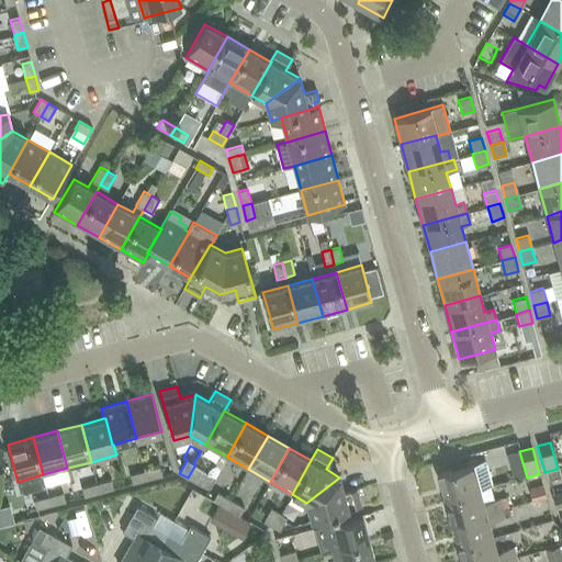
[(444,499),(478,490),(492,486),(486,461),(437,474),(444,499)]
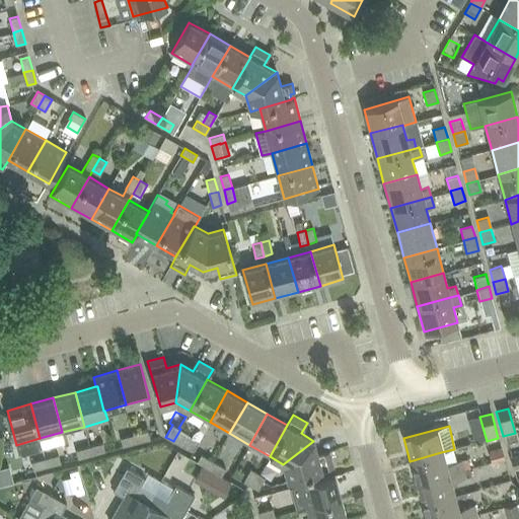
[(173,441),(180,445),(188,433),(180,429),(173,441)]
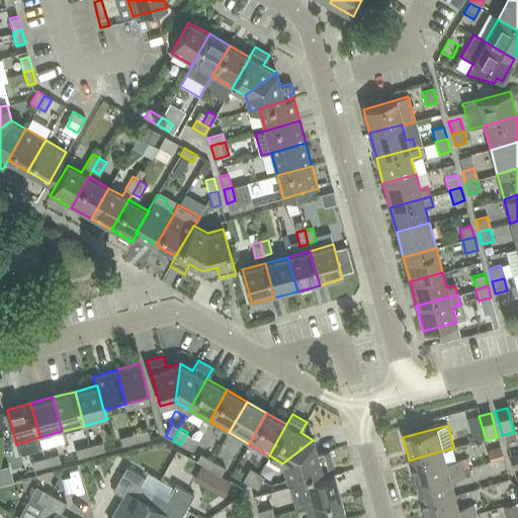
[(136,442),(150,438),(148,430),(134,434),(136,442)]
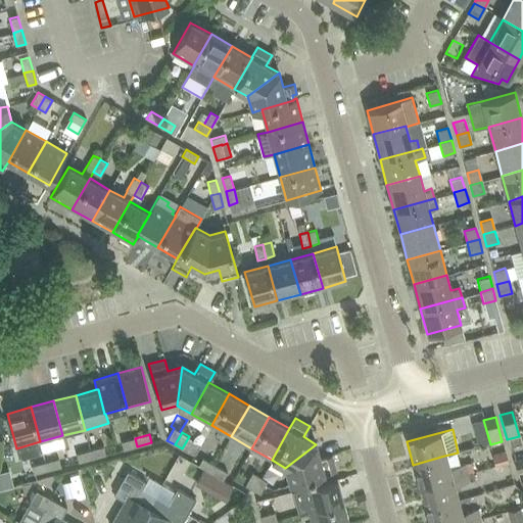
[(124,449),(137,446),(135,438),(122,441),(124,449)]
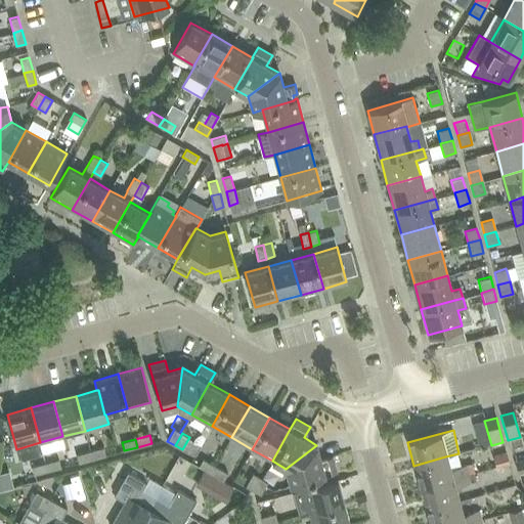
[(291,484),(337,472),(332,456),(320,460),(316,445),(286,469),(291,484)]
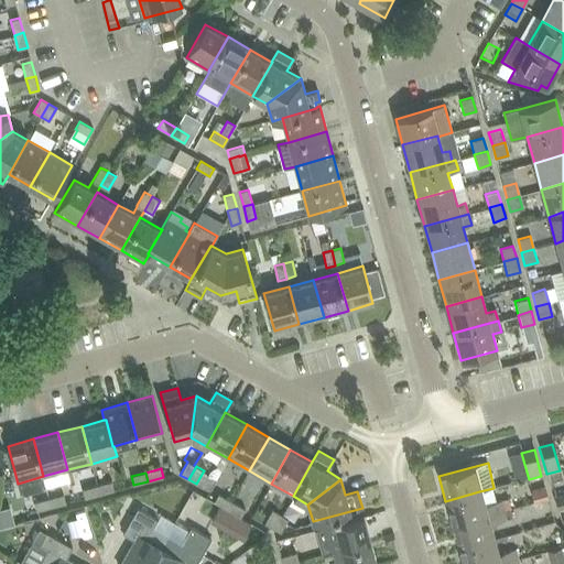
[(99,495),(115,490),(111,481),(97,485),(99,495)]
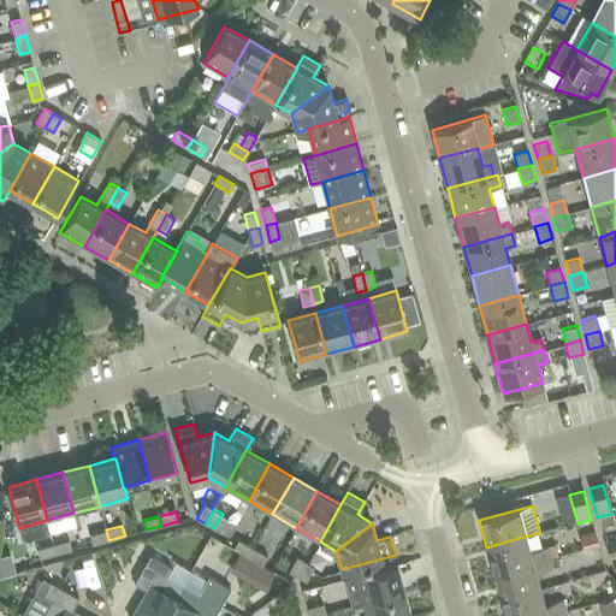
[(93,544),(108,540),(106,529),(90,534),(93,544)]
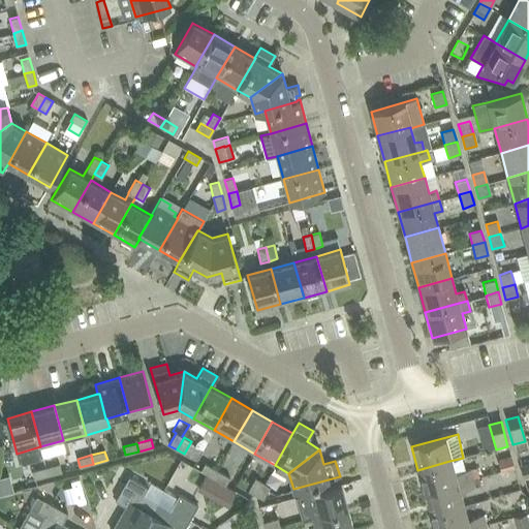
[(424,493),(472,479),(470,470),(454,475),(449,461),(417,470),(424,493)]
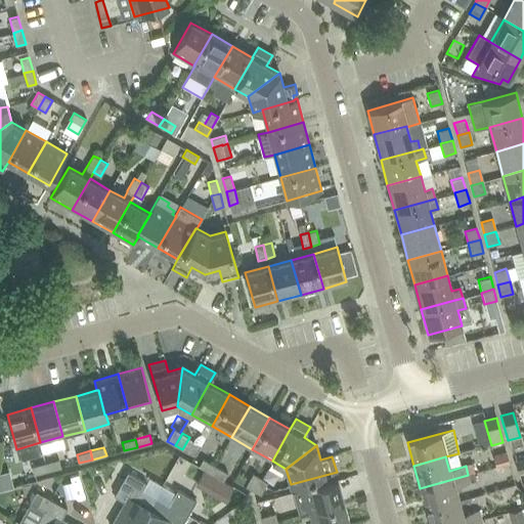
[(211,474),(215,466),(203,459),(199,467),(211,474)]
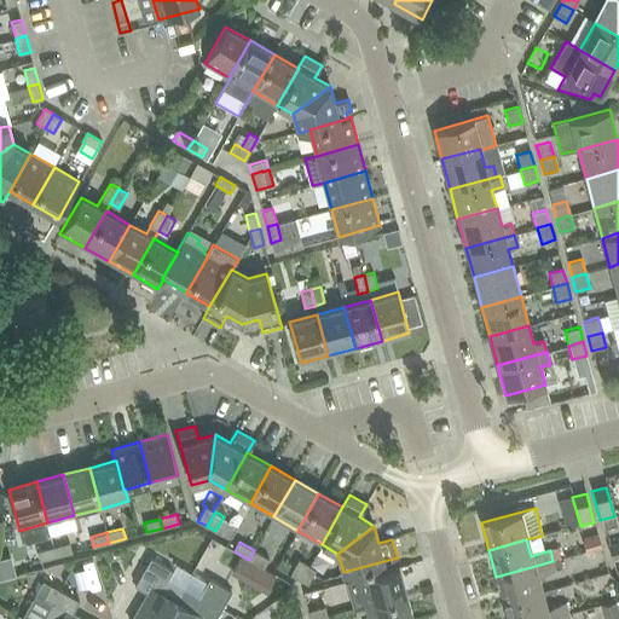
[(56,556),(71,553),(69,543),(53,547),(56,556)]
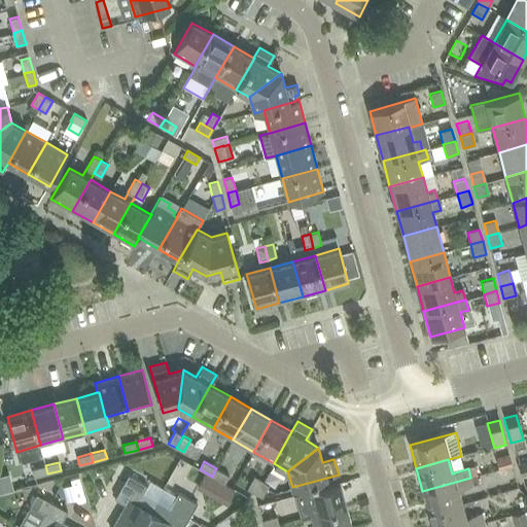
[(34,478),(47,473),(45,465),(32,469),(34,478)]
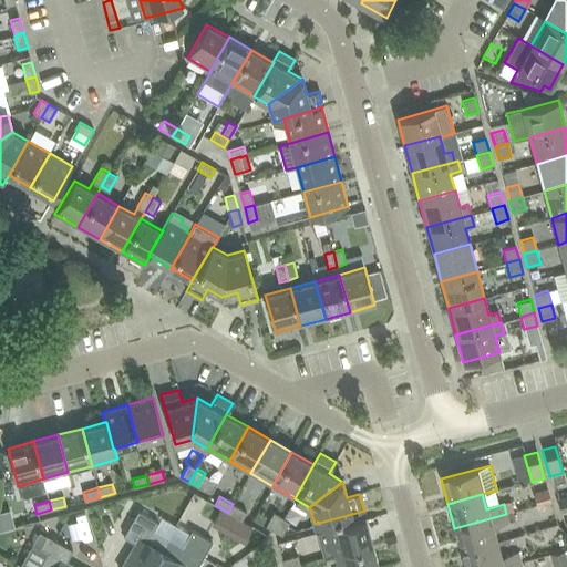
[(241,519),(246,512),(233,504),(228,513),(241,519)]
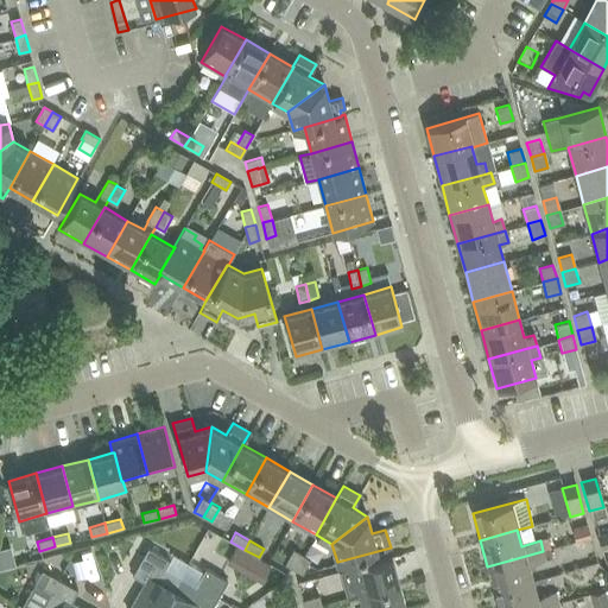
[(169,561),(160,555),(147,548),(132,575),(144,582),(128,607),(160,607),(179,577),(164,569),(169,561)]
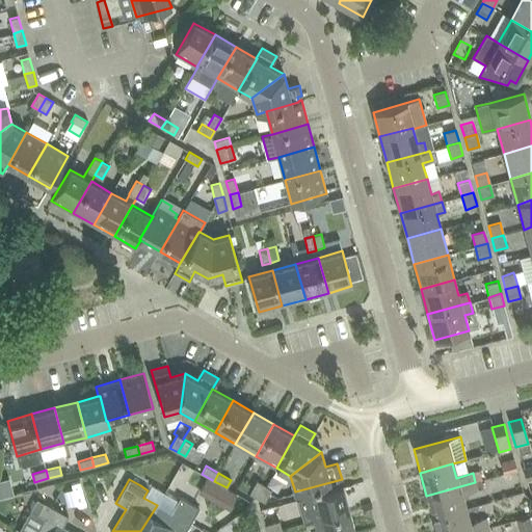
[(257,498),(264,485),(257,481),(249,494),(257,498)]
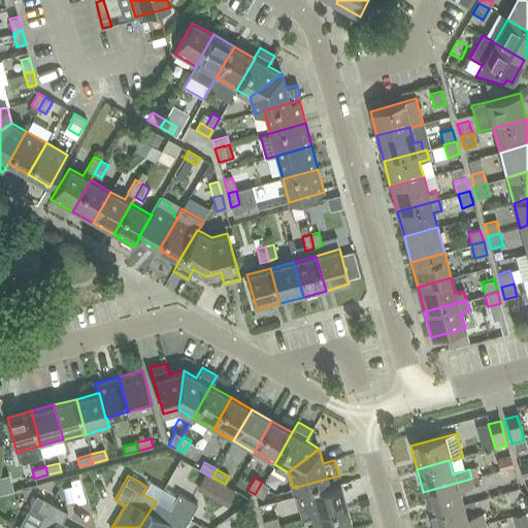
[(429,514),(461,505),(458,492),(474,487),(471,479),(423,492),(429,514)]
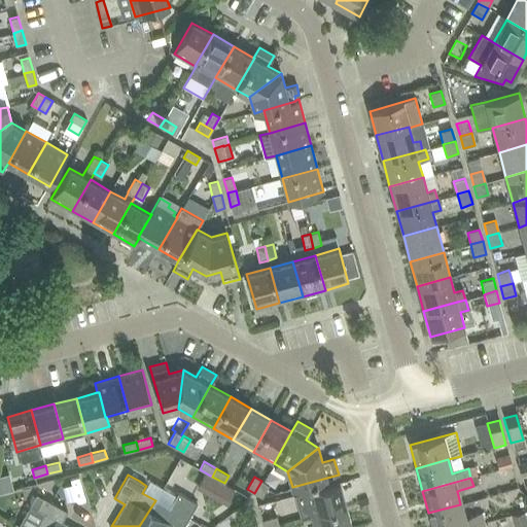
[(254,493),(261,497),(269,485),(261,481),(254,493)]
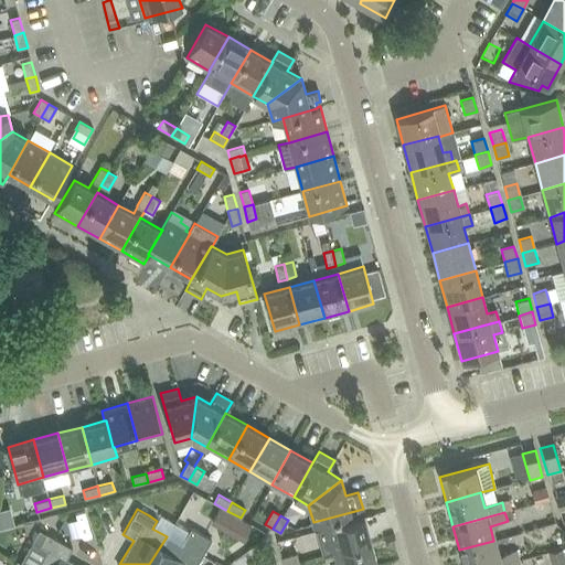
[(322,556),(333,553),(371,543),(364,518),(327,528),(316,531),(322,556)]
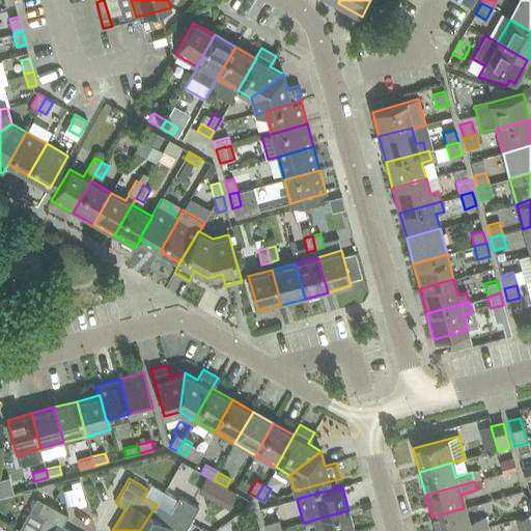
[(184,530),(193,515),(198,507),(178,497),(170,512),(157,504),(140,530),(184,530)]
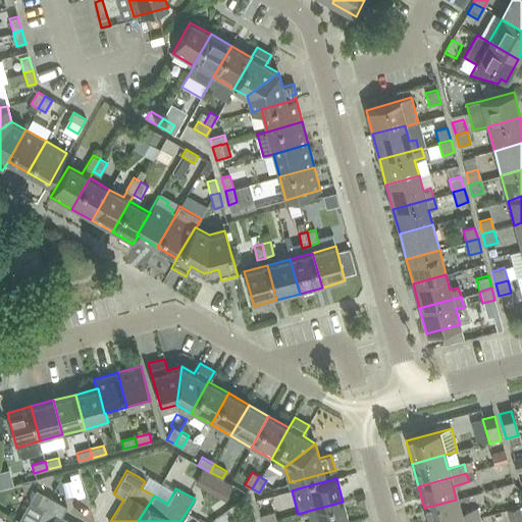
[(35,521),(68,521),(60,517),(66,507),(43,492),(36,504),(44,508),(35,521)]
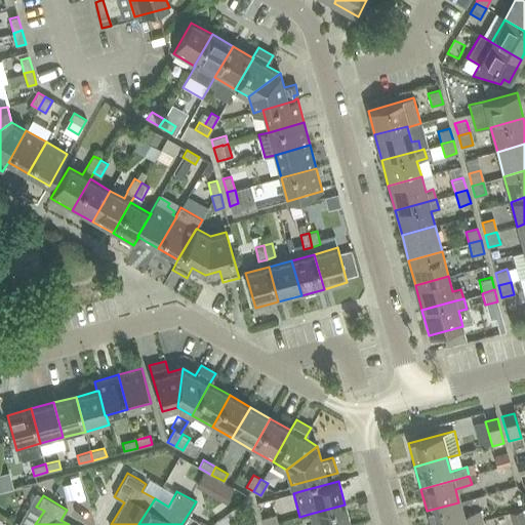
[(431,524),(463,524),(481,521),(478,512),(462,516),(458,502),(427,511),(431,524)]
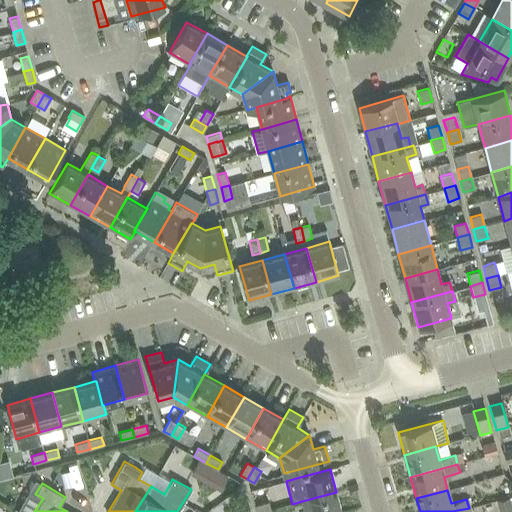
[(305,511),(341,511),(336,492),(302,501),(305,511)]
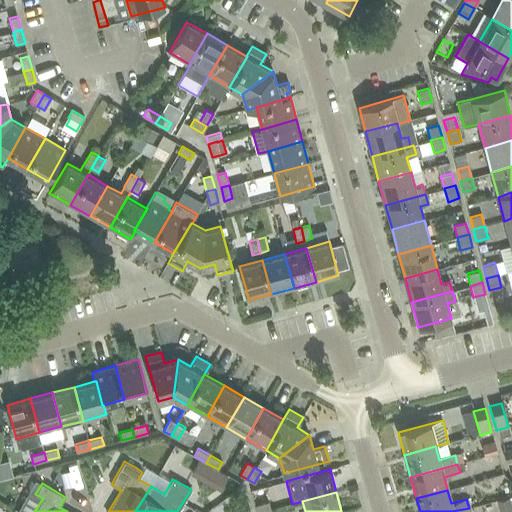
[(511,499),(511,496),(497,501),(499,511),(511,511),(511,508),(511,506),(511,499)]
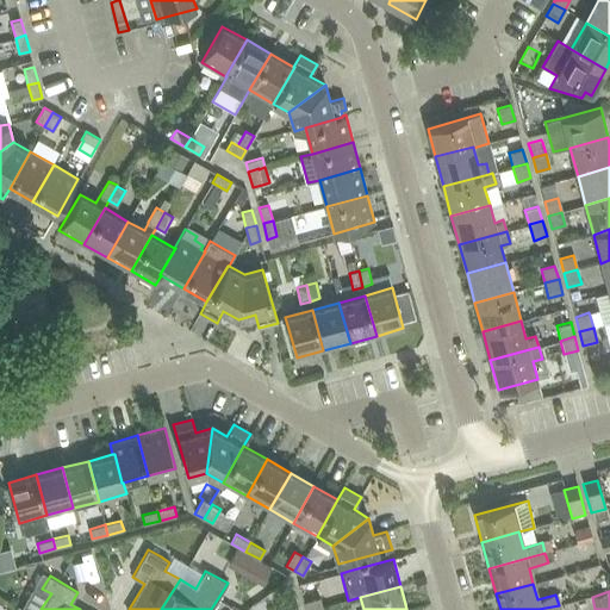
[(306,609),(311,609),(323,607),(321,598),(304,602),(306,609)]
